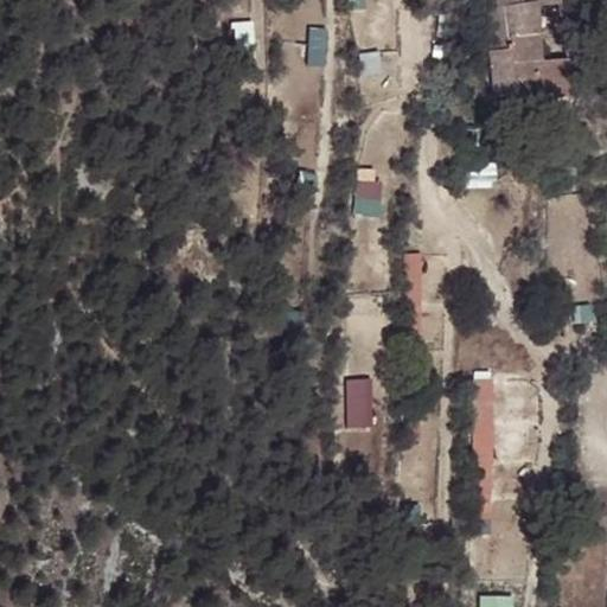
[(486,0),(500,84),(529,81),(531,85),(580,77),(574,43),(544,48),(537,0),(486,0)]
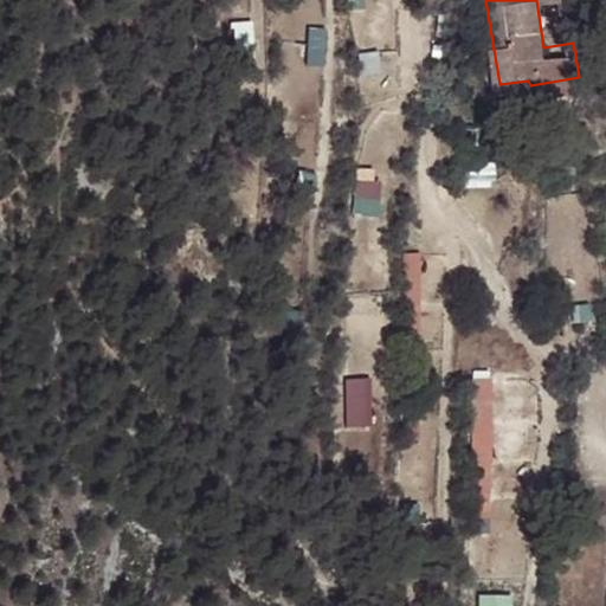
[(381,213),(381,180),(356,180),(355,213),(381,213)]
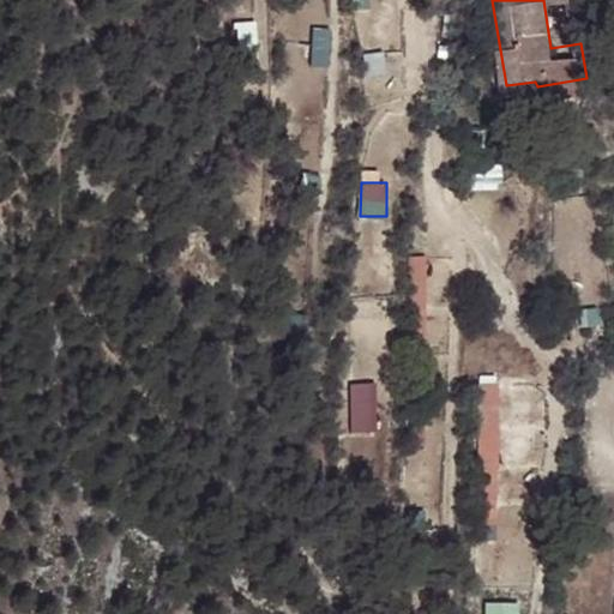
[(410,256),(414,314),(431,313),(427,254),(410,256)]
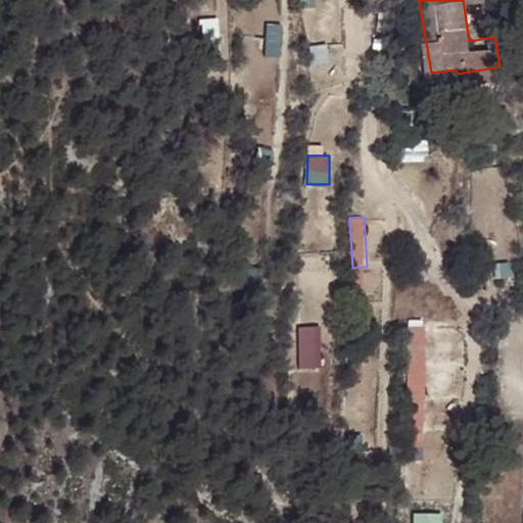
[(322,368),(321,326),(298,326),(298,368),(322,368)]
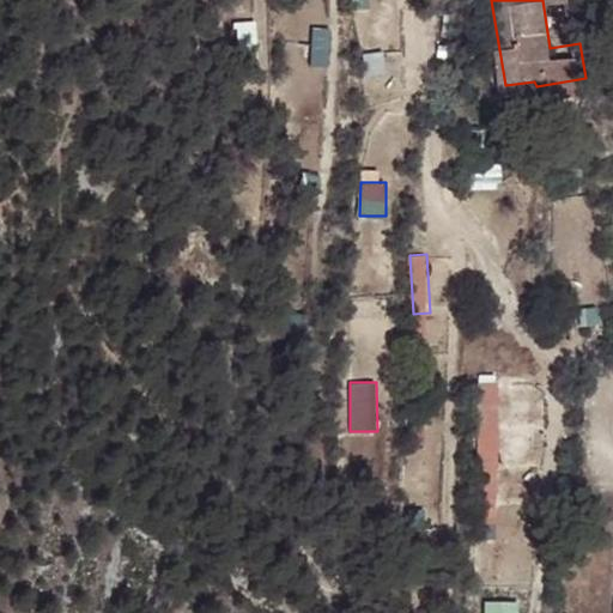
[(487,600),(486,612),(520,612),(521,600),(487,600)]
